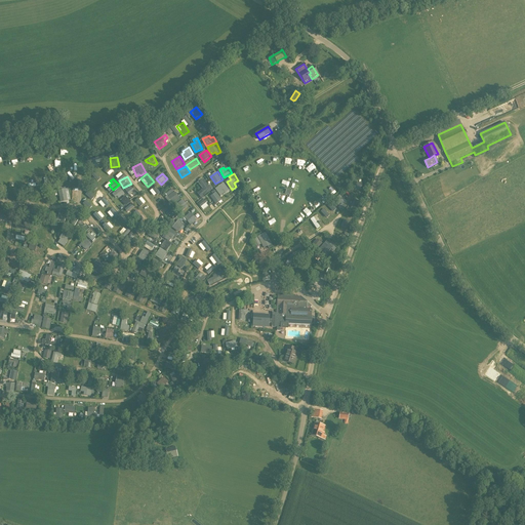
[(199,193),(204,198),(213,189),(204,178),(200,184),(204,188),(199,193)]
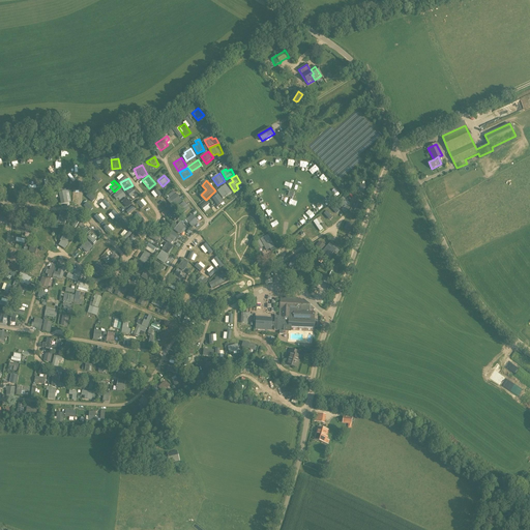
[(227,184),(218,190),(225,198),(233,192),(227,184)]
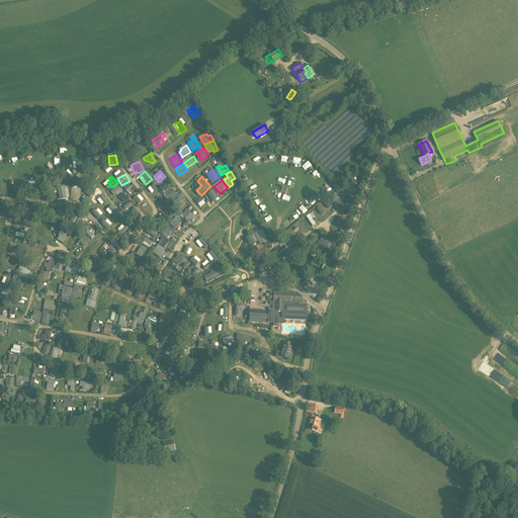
[(145,187),(151,193),(157,187),(151,181),(145,187)]
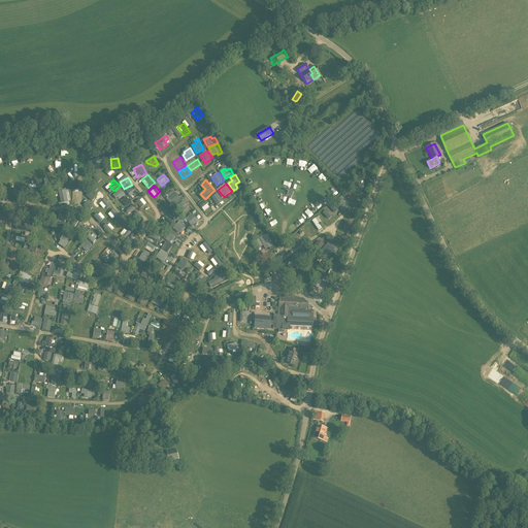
[(121,187),(116,191),(118,192),(114,195),(117,198),(120,196),(121,198),(127,194),(121,187)]
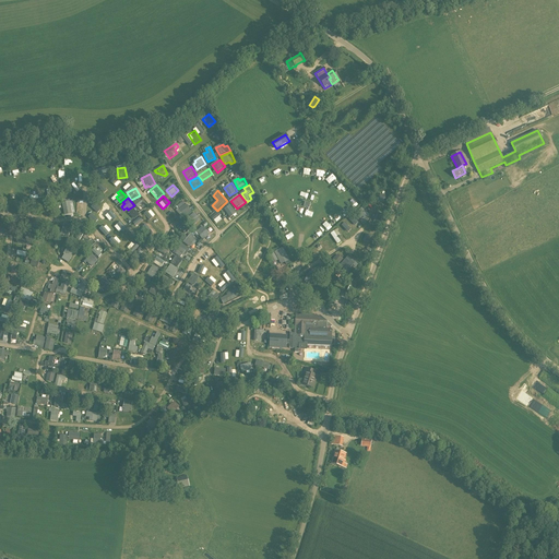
[(141,198),(135,202),(141,209),(146,204),(141,198)]
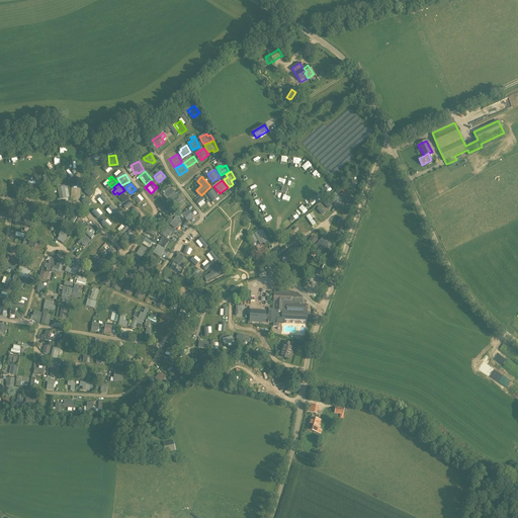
[(62,186),(62,198),(70,197),(69,185),(62,186)]
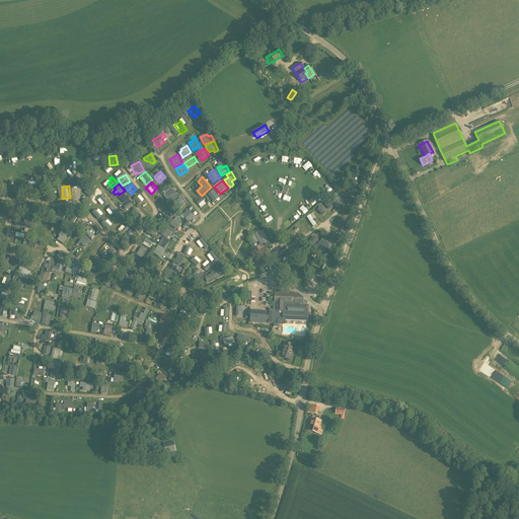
[(174,189),(173,190),(171,188),(165,192),(173,202),(179,197),(174,189)]
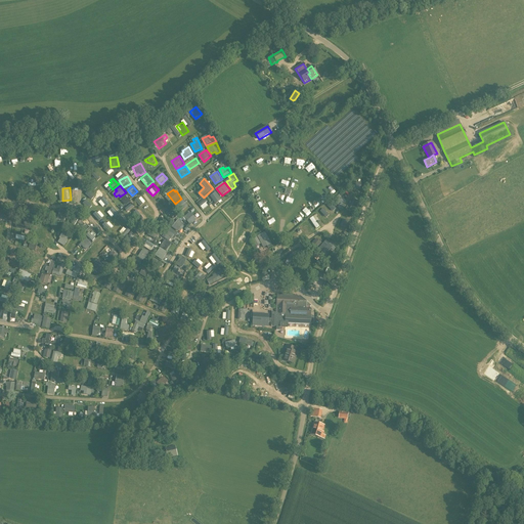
[(212,197),(218,204),(224,200),(217,191),(212,197)]
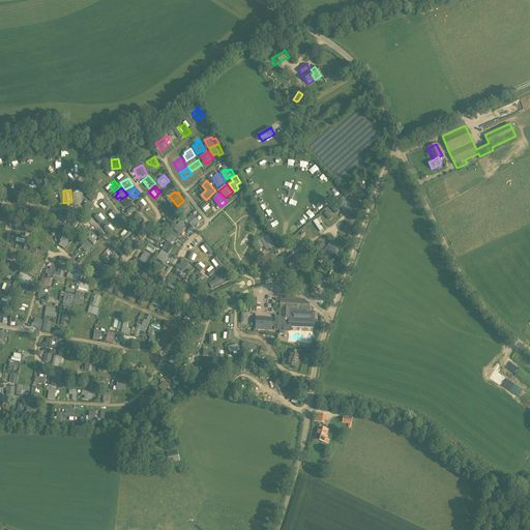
[(163,195),(155,201),(163,211),(171,205),(163,195)]
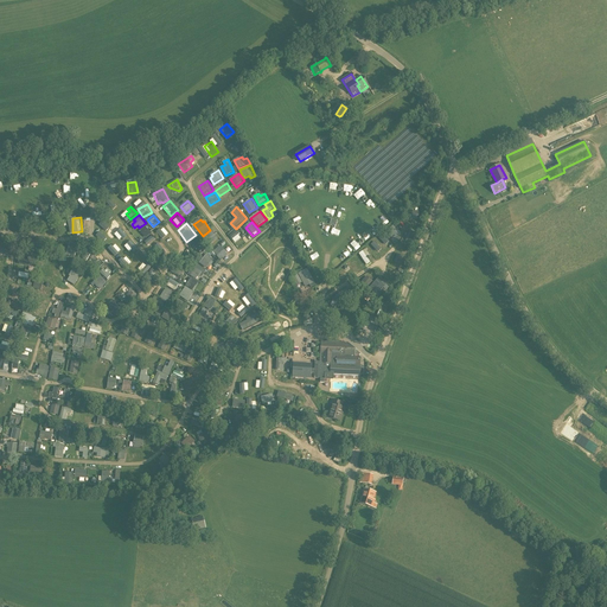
[(141,230),(148,237),(153,232),(146,225),(141,230)]
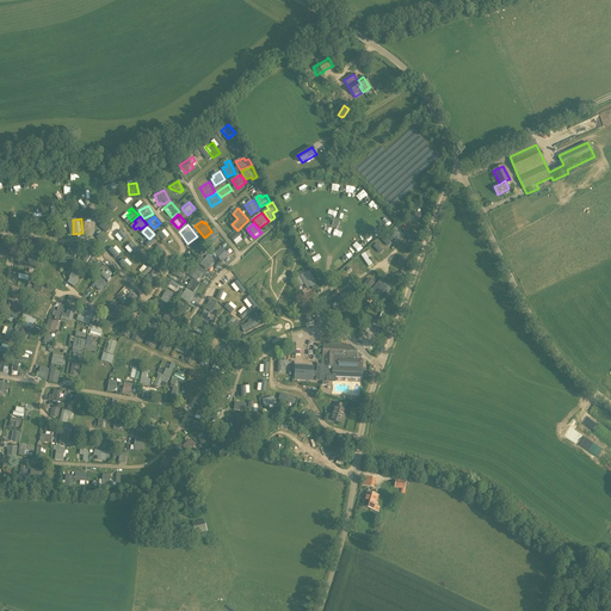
[(164,240),(168,235),(161,227),(155,232),(164,240)]
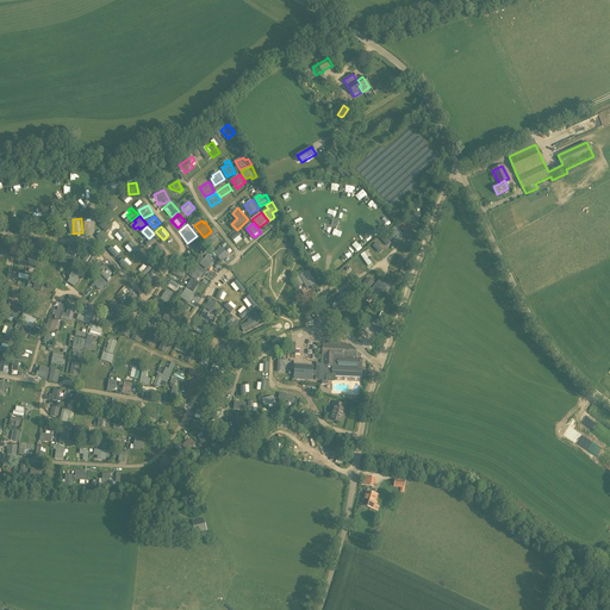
[(397,226),(392,231),(400,240),(405,234),(397,226)]
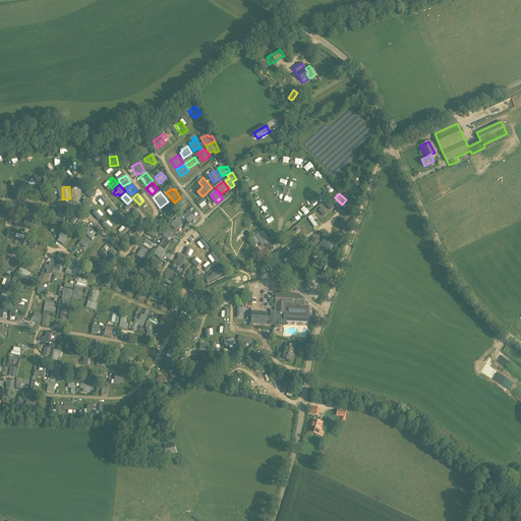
[(103,206),(106,204),(107,206),(110,204),(106,196),(100,200),(103,206)]
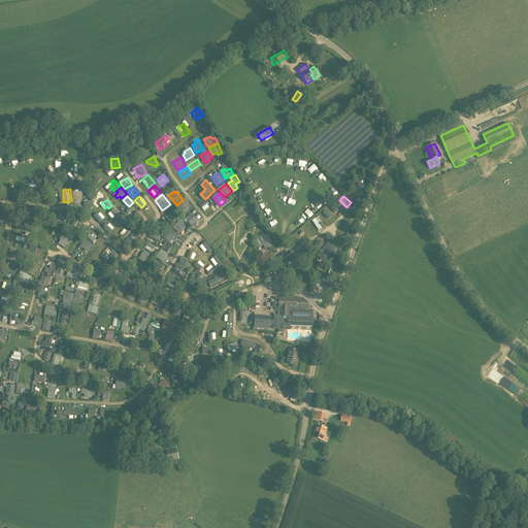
[(211,207),(209,203),(210,202),(208,199),(201,204),(206,211),(211,207)]
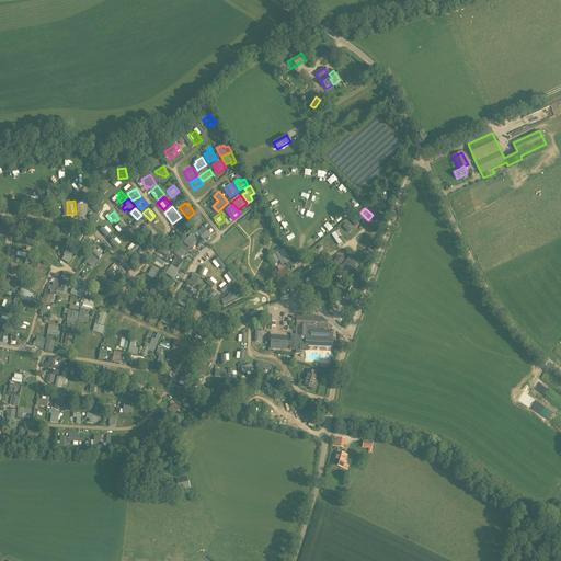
[(192,217),(197,225),(203,220),(197,213),(192,217)]
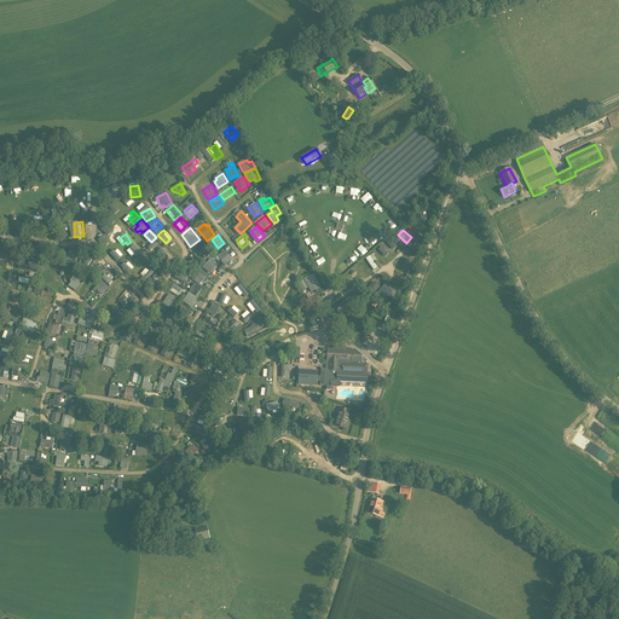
[(420,235),(416,247),(422,249),(427,237),(420,235)]
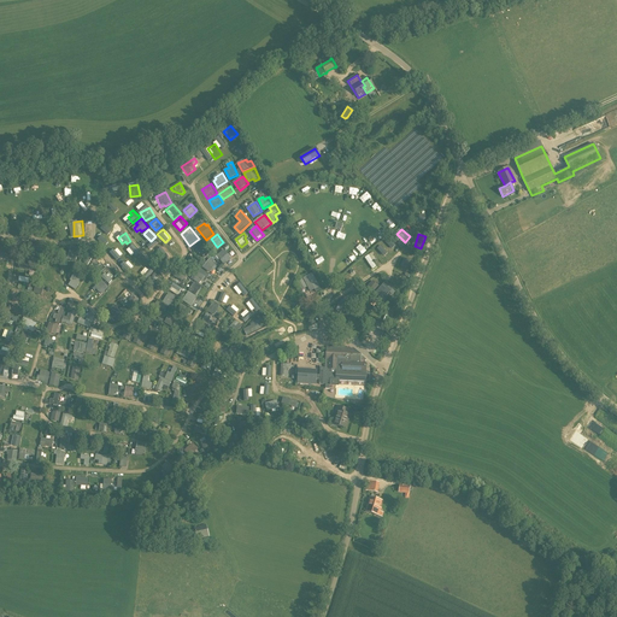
[(103,236),(99,240),(106,246),(110,242),(103,236)]
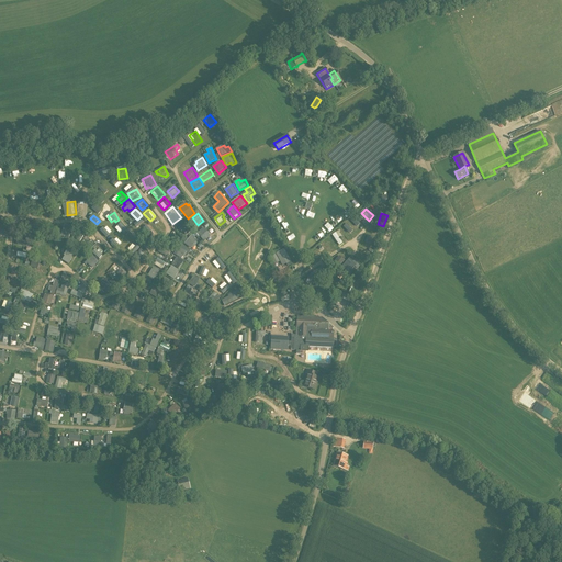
[(359,226),(362,224),(356,216),(352,220),(359,226)]
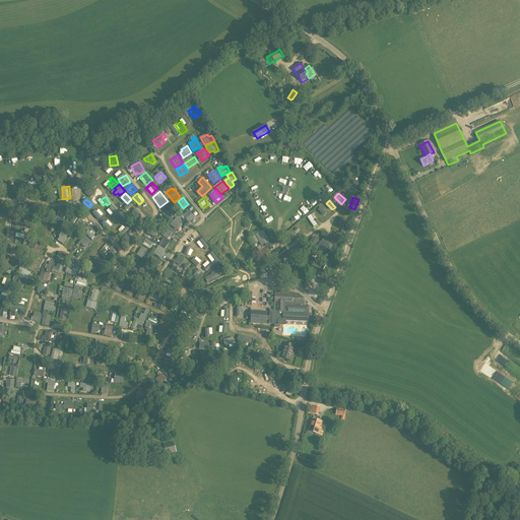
[(133,201),(127,204),(130,208),(133,206),(135,210),(137,208),(133,201)]
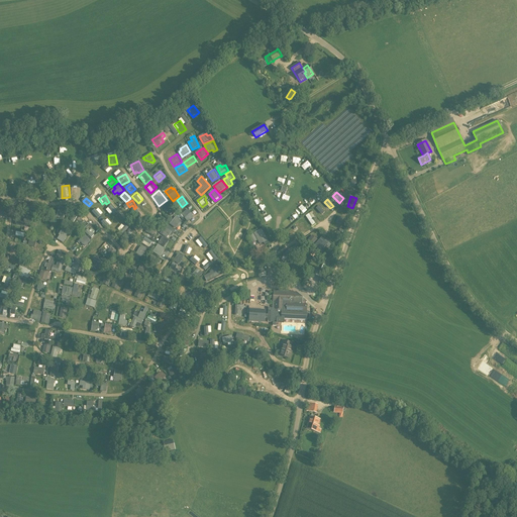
[(146,215),(151,209),(144,202),(139,208),(146,215)]
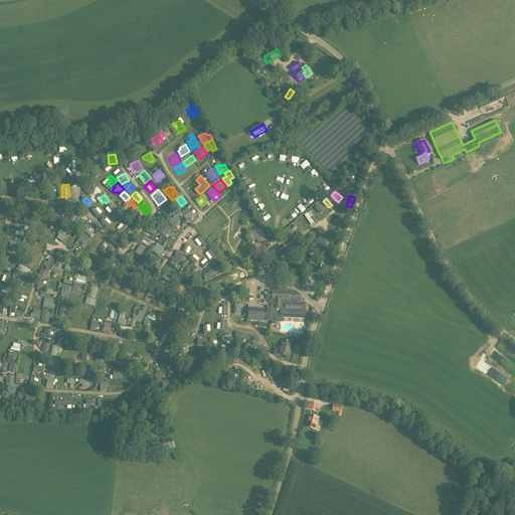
[(313,208),(317,213),(324,207),(319,202),(313,208)]
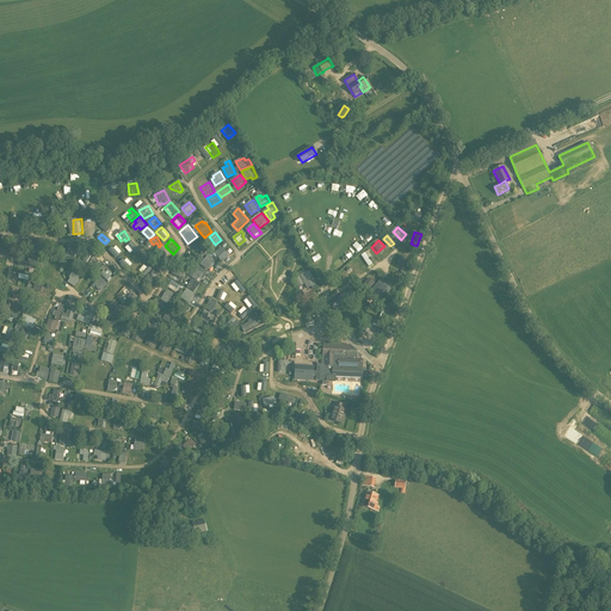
[(76,258),(81,246),(73,242),(68,254),(76,258)]
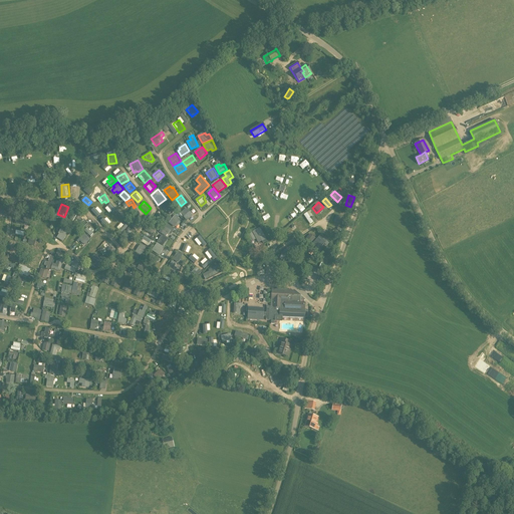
[(111,214),(117,210),(111,204),(106,208),(111,214)]
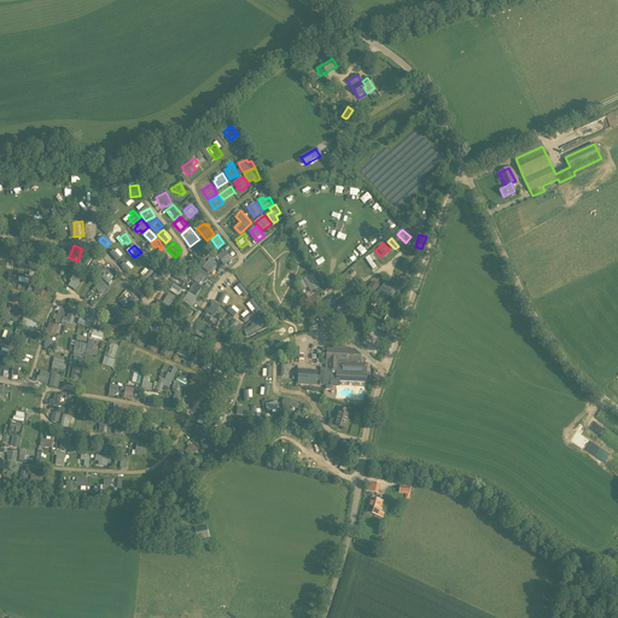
[(118,260),(124,255),(120,249),(114,254),(118,260)]
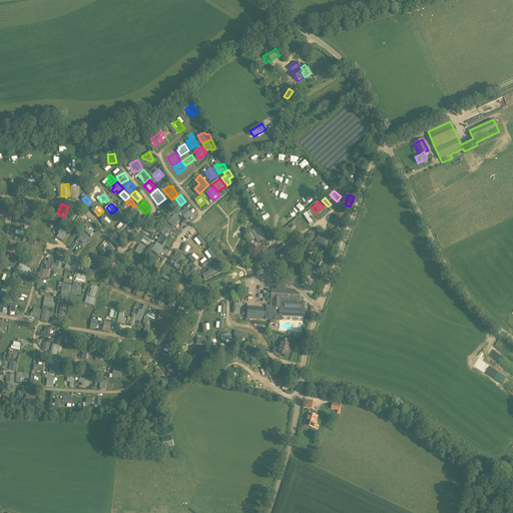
[(136,206),(129,214),(132,217),(139,209),(136,206)]
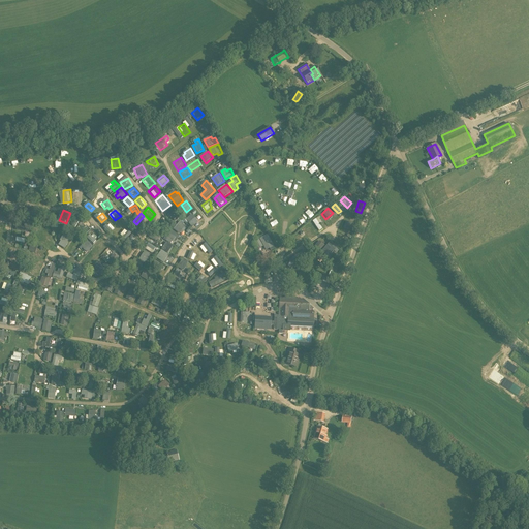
[(194,226),(200,221),(193,213),(188,219),(194,226)]
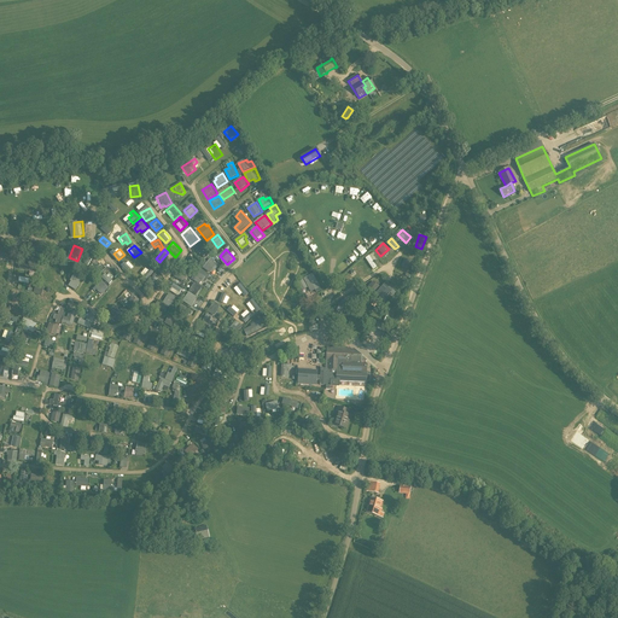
[(410,249),(403,266),(412,269),(418,251),(410,249)]
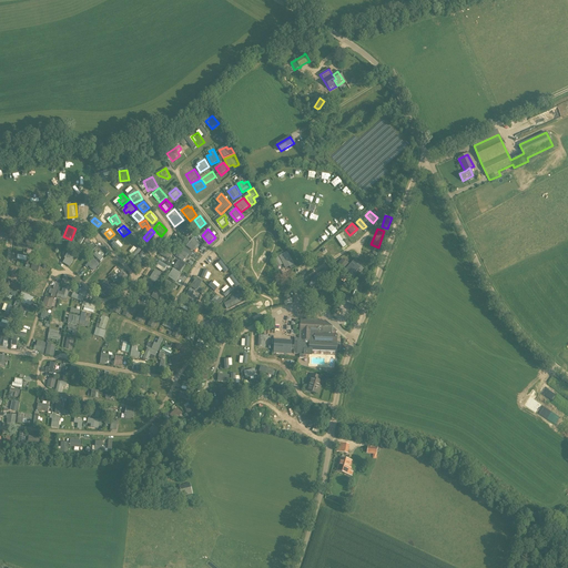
[(345,240),(347,239),(344,233),(337,237),(345,247),(348,245),(345,240)]
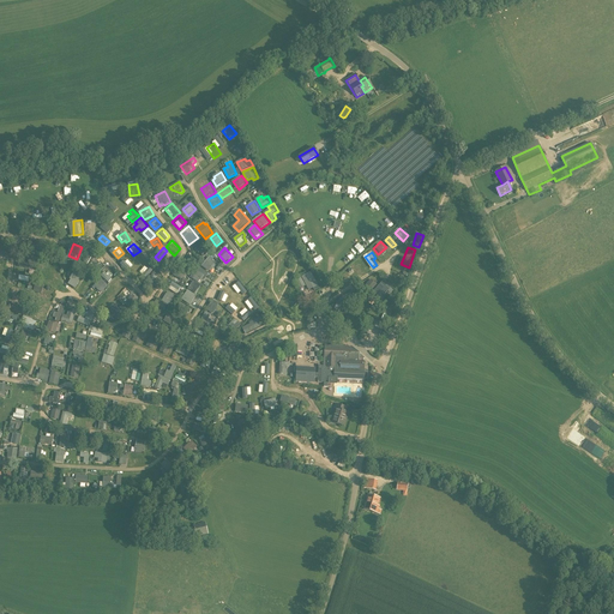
[(220,263),(210,257),(204,266),(212,272),(220,263)]
